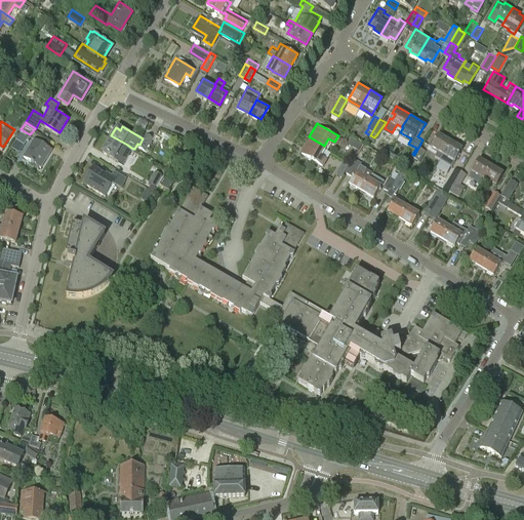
[(450,138),(439,131),(436,136),(433,135),(429,143),(432,144),(438,148),(435,153),(440,156),(450,138)]
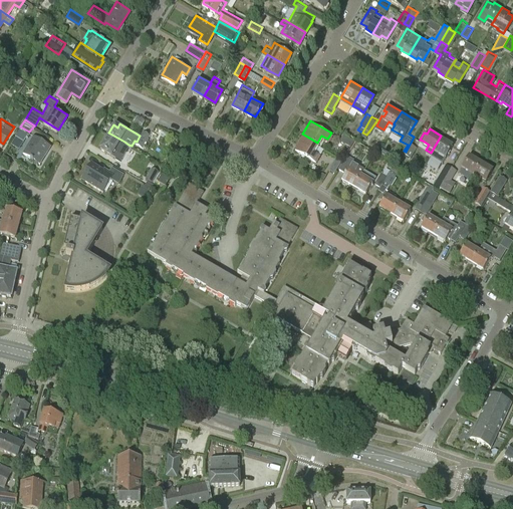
[(143,145),(150,133),(144,130),(140,136),(137,142),(143,145)]
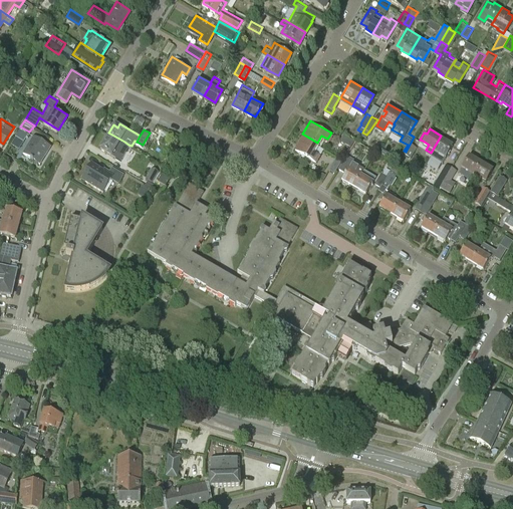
[(355,138),(344,132),(340,138),(351,144),(355,138)]
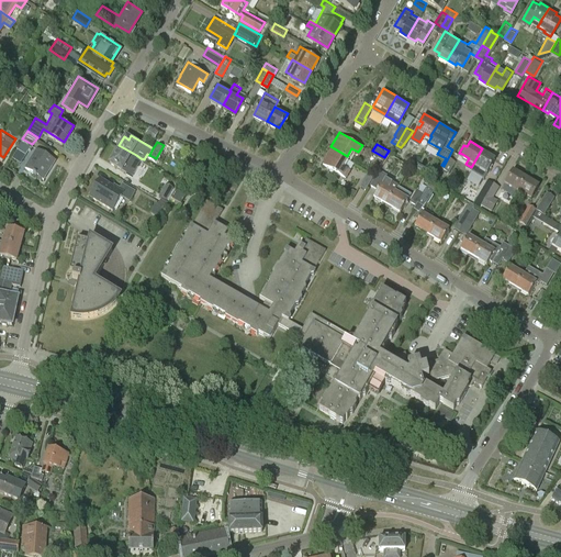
[(44,176),(56,157),(37,145),(25,164),(44,176)]
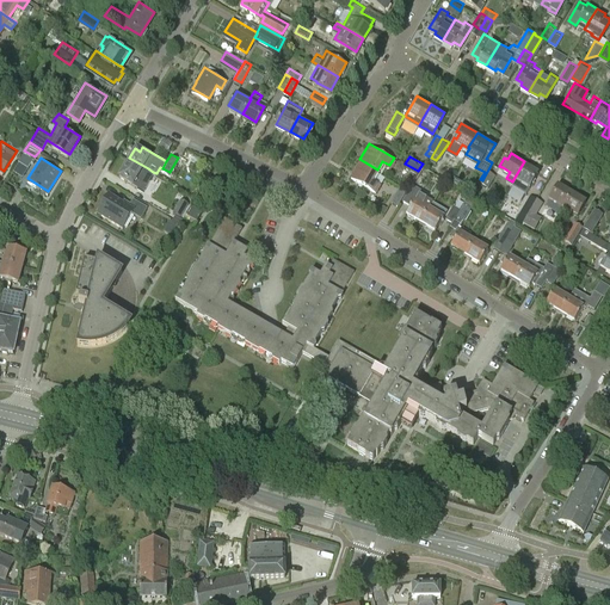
[(129,158),(119,174),(139,185),(145,189),(153,172),(148,168),(129,158)]
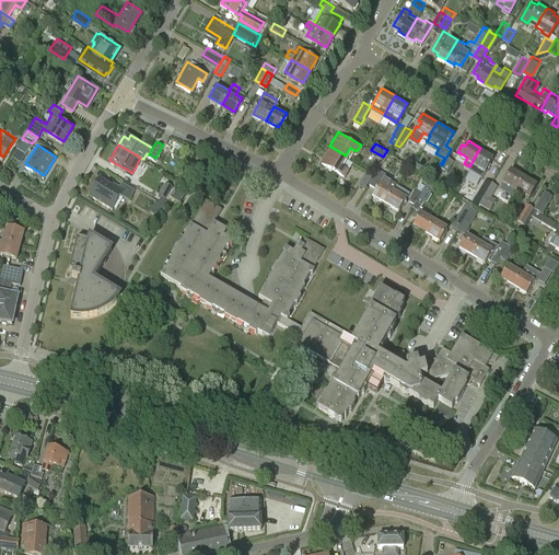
[(344,173),(348,166),(341,163),(346,155),(329,146),(322,160),(344,173)]
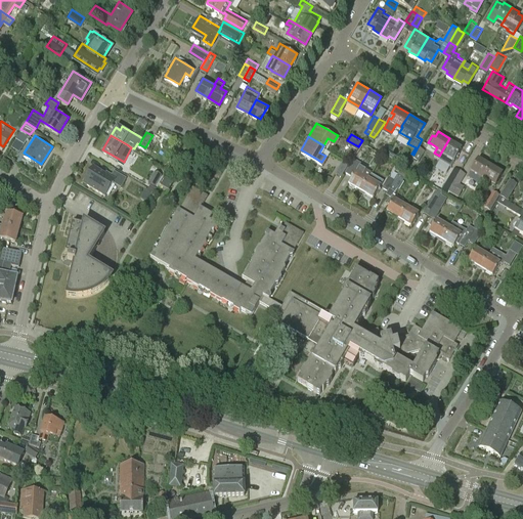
[(450,163),(454,158),(462,145),(449,138),(439,156),(450,163)]
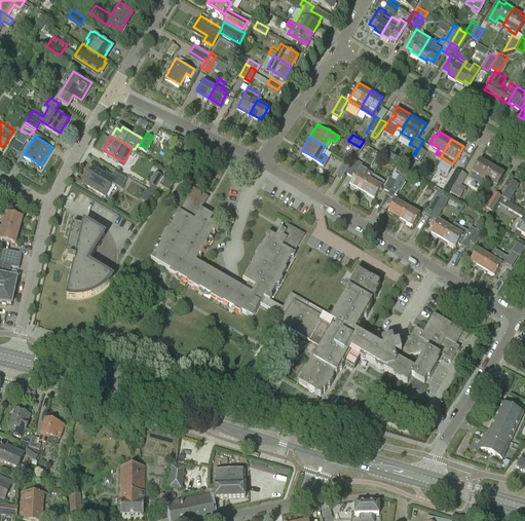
[(420,158),(426,147),(421,144),(415,155),(420,158)]
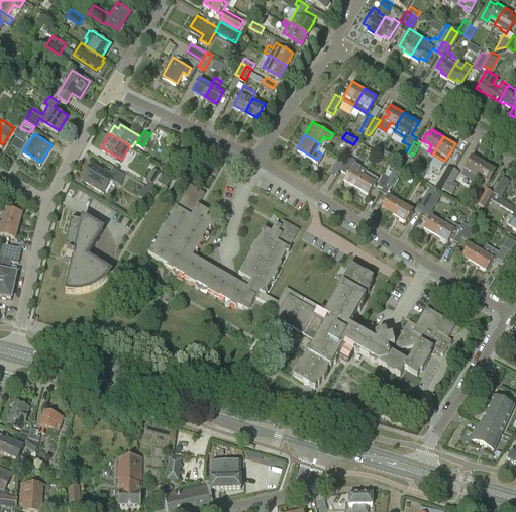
[(355,159),(348,154),(341,167),(347,171),(343,178),(355,185),(367,168),(354,161),(355,159)]
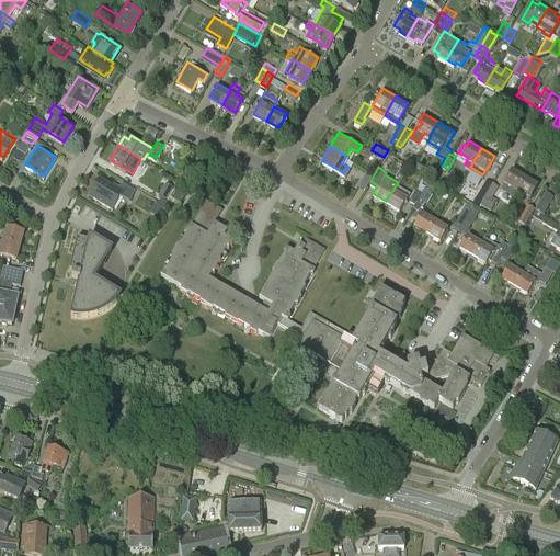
[(504,180),(501,186),(514,193),(517,188),(525,174),(513,167),(504,180)]
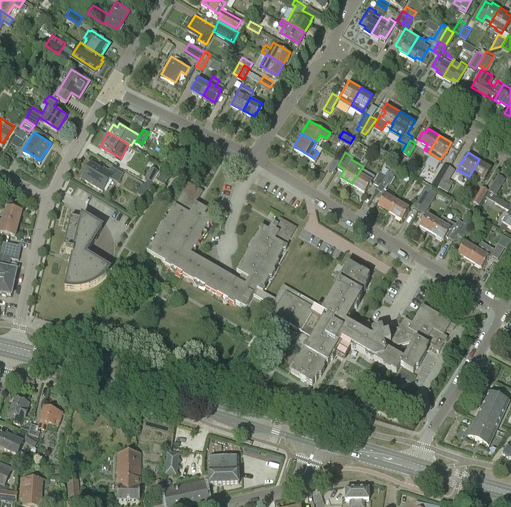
[(333,170),(340,157),(335,154),(327,166),(333,170)]
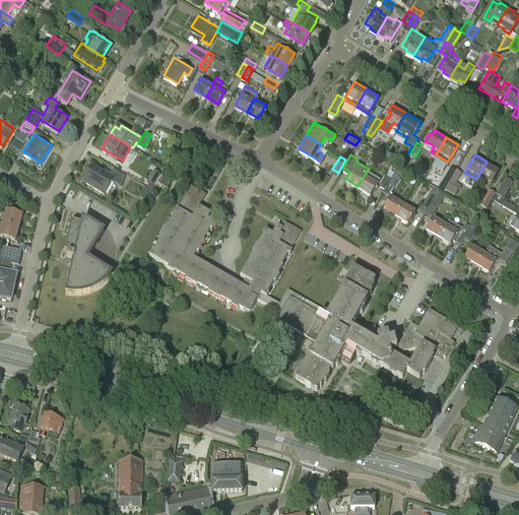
[(487,162),(479,174),(492,181),(499,169),(487,162)]
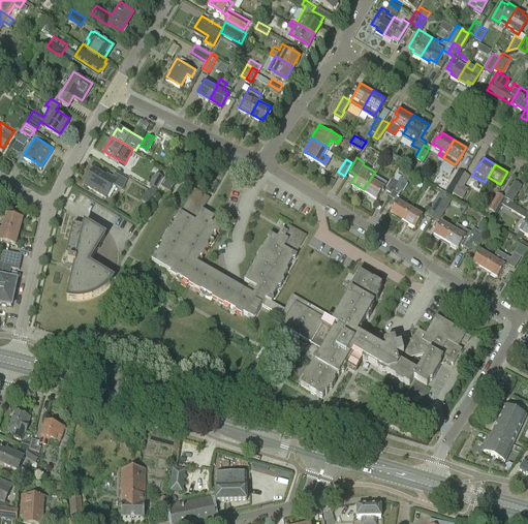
[(112,176),(95,165),(90,174),(88,173),(85,179),(86,180),(85,182),(106,195),(117,179),(124,183),(128,177),(116,170),(112,176)]
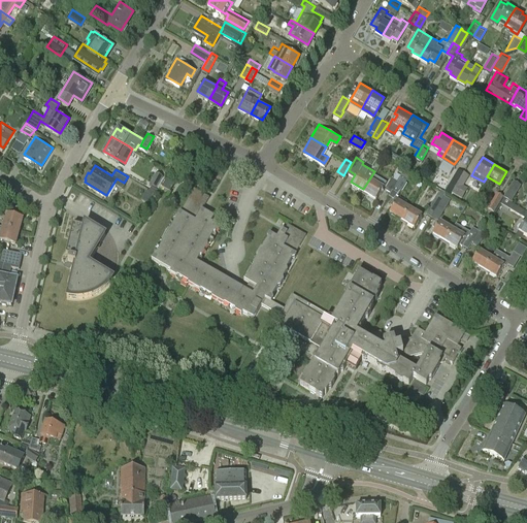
[(458,166),(452,176),(445,189),(447,190),(450,192),(463,169),(458,166)]
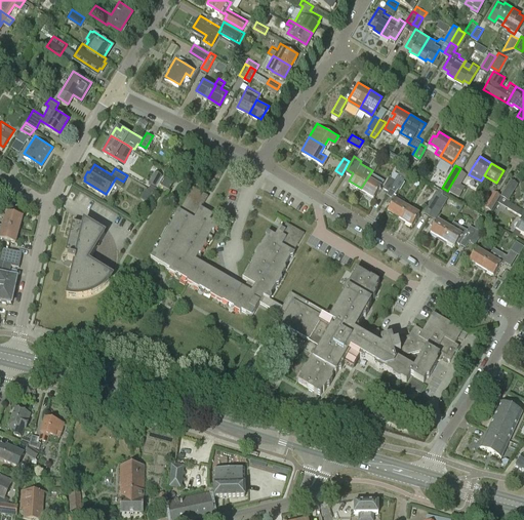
[(156,184),(163,172),(156,168),(149,180),(156,184)]
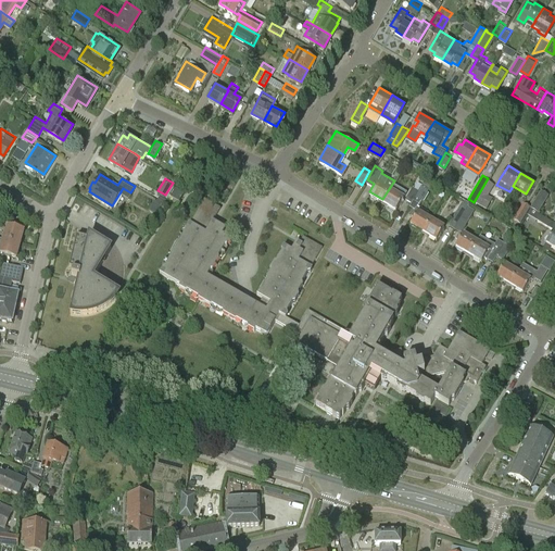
[(479,192),(474,202),(478,204),(480,201),(487,205),(493,195),(489,192),(494,182),(488,178),(479,192)]
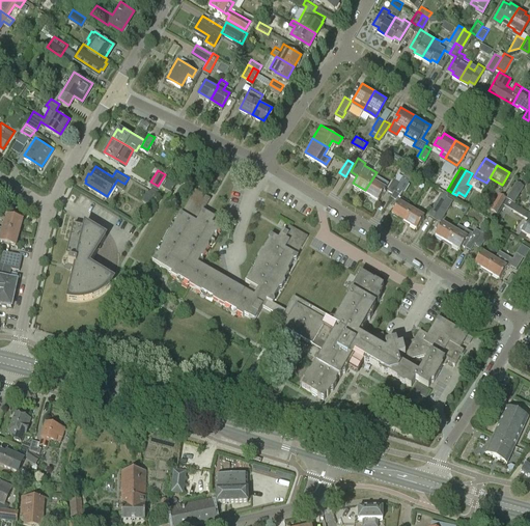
[(378,198),(389,180),(377,172),(365,190),(378,198)]
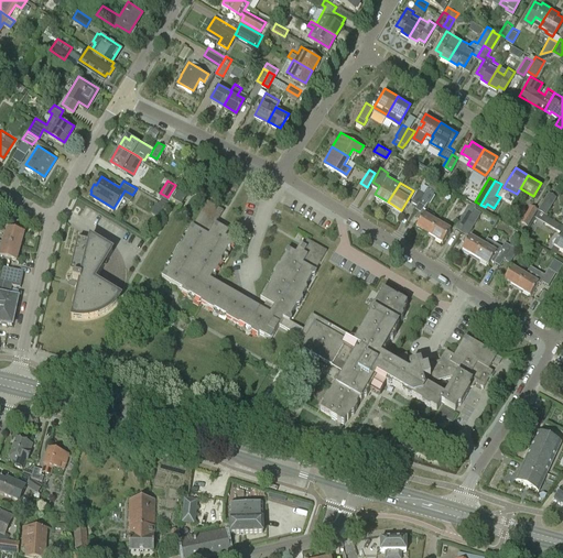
[(424,190),(418,201),(418,203),(417,204),(422,207),(418,215),(420,217),(415,223),(429,232),(437,219),(433,216),(435,211),(424,205),(425,204),(426,204),(436,187),(430,183),(425,190),(424,190)]
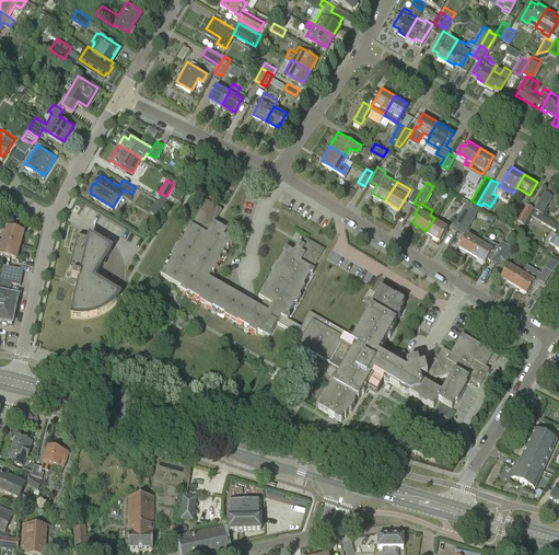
[(409,197),(415,200),(421,189),(416,185),(409,197)]
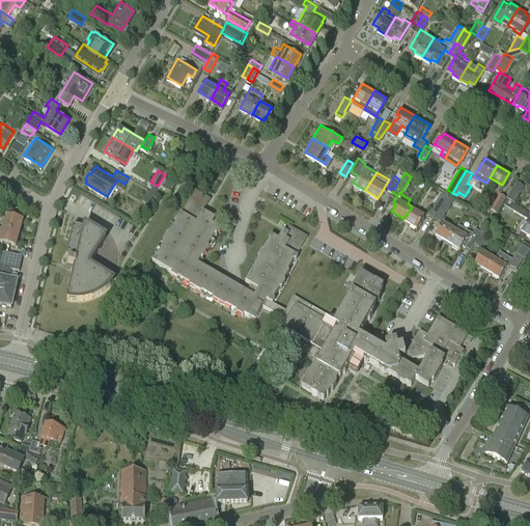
[(171,190),(176,182),(168,177),(164,186),(171,190)]
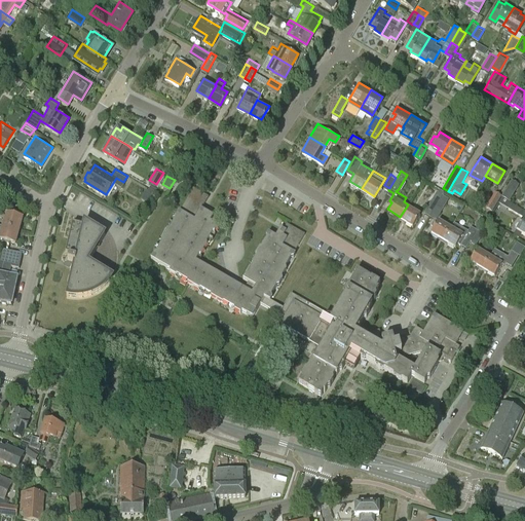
[(509,197),(519,181),(513,177),(502,193),(502,194),(509,197)]
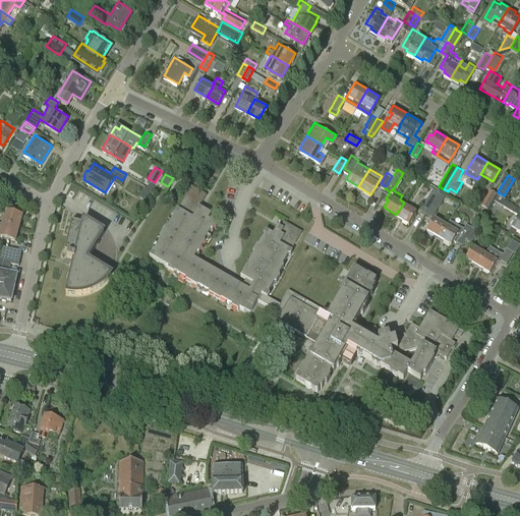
[(151,194),(156,185),(151,182),(146,191),(151,194)]
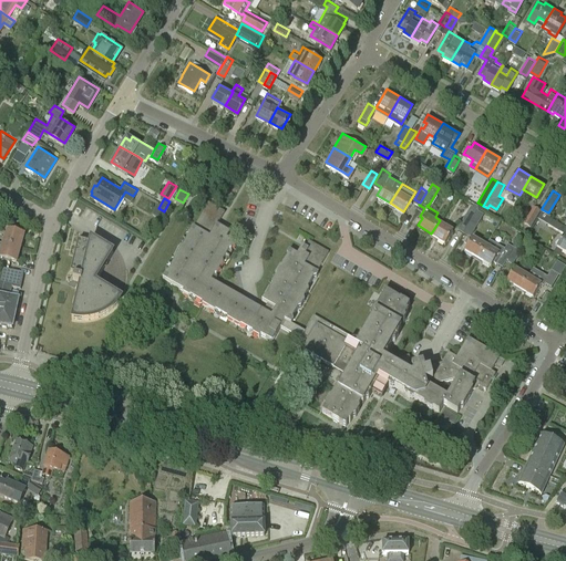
[(230,246),(232,246),(236,239),(228,235),(230,229),(220,222),(218,221),(225,208),(209,198),(194,224),(193,222),(189,229),(189,231),(184,242),(182,242),(175,255),(175,256),(168,268),(167,268),(163,274),(184,287),(183,289),(189,292),(192,292),(203,299),(203,300),(215,308),(216,307),(228,313),(228,315),(240,322),(242,321),(253,328),(254,330),(260,333),(261,331),(273,338),(281,323),(295,331),(290,338),(335,363),(338,356),(349,363),(350,366),(345,375),(342,375),(340,378),(339,377),(337,382),(337,384),(331,394),(329,394),(325,401),(326,404),(322,408),(333,415),(347,423),(350,417),(351,418),(353,413),(357,413),(360,406),(359,403),(362,400),(363,401),(367,394),(369,394),(380,376),(392,384),(395,383),(404,388),(405,392),(412,395),(415,394),(424,400),(425,403),(432,406),(434,406),(440,408),(444,401),(459,408),(461,404),(464,403),(473,387),(473,384),(475,380),(486,386),(496,370),(492,367),(501,353),(469,334),(458,353),(449,347),(442,359),(424,364),(423,360),(408,364),(405,355),(392,359),(392,356),(387,353),(388,350),(388,347),(393,338),(395,338),(400,331),(399,328),(402,322),(399,320),(400,317),(404,319),(407,315),(405,312),(409,308),(407,307),(410,301),(401,295),(401,297),(384,287),(382,291),(383,293),(378,303),(376,303),(370,312),(371,318),(360,336),(358,336),(315,311),(306,326),(292,320),(294,317),(294,313),(299,304),(301,303),(306,297),(305,294),(309,286),(309,283),(315,273),(317,273),(319,269),(317,269),(329,248),(309,237),(306,243),(302,241),(298,250),(290,246),(288,250),(288,252),(283,261),(280,262),(276,269),(277,272),(273,280),(273,282),(267,292),(265,292),(263,297),(268,300),(264,307),(213,277),(215,271),(217,270),(224,259),(224,257),(230,246)]
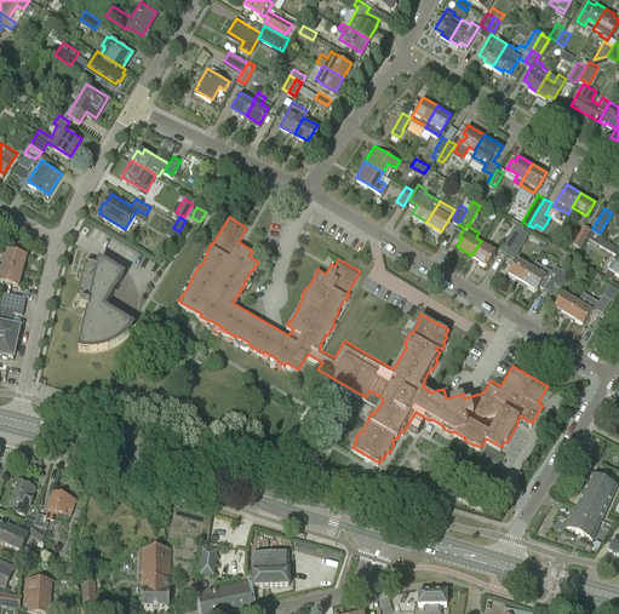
[(522,222),(519,219),(517,223),(516,222),(500,247),(506,251),(522,225),(522,227),(525,223),(522,222)]
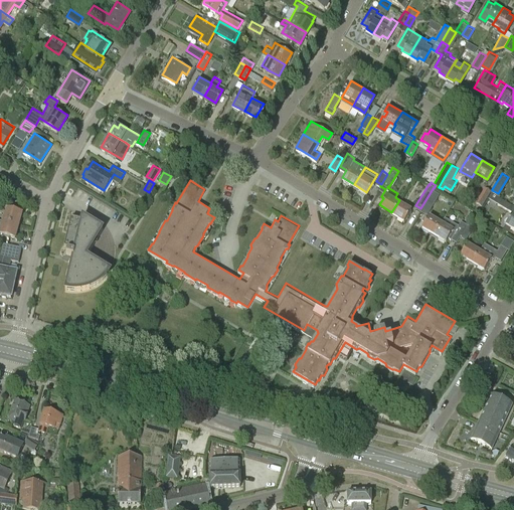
[(482,203),(491,188),(485,185),(477,199),(482,203)]
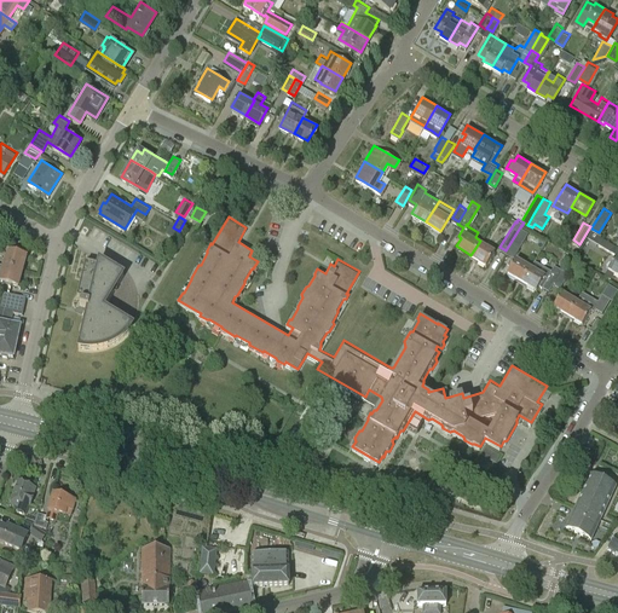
[(521,279),(530,265),(514,255),(529,230),(521,226),(521,225),(506,250),(512,254),(508,261),(512,264),(507,271),(521,279)]
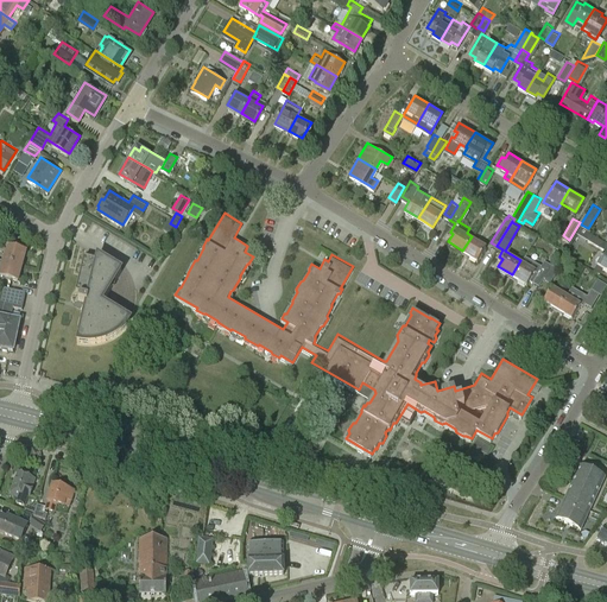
[(588,228),(581,225),(581,223),(580,223),(577,228),(587,234),(586,235),(602,245),(606,239),(588,228)]
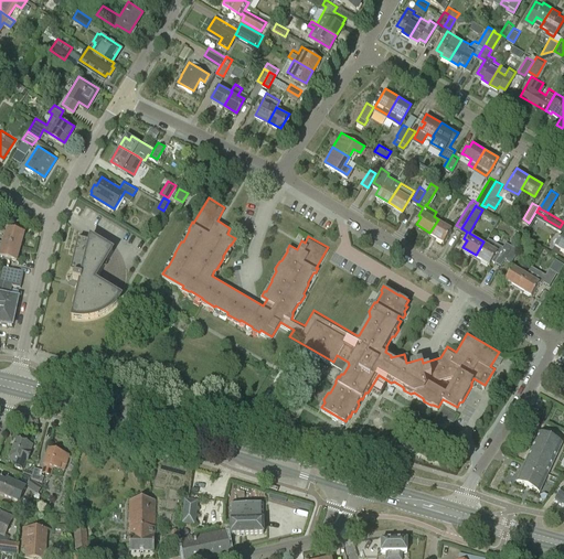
[(7,227),(0,225),(0,219),(1,216),(0,215),(0,229),(6,230),(3,239),(20,244),(23,230),(7,226),(7,227)]
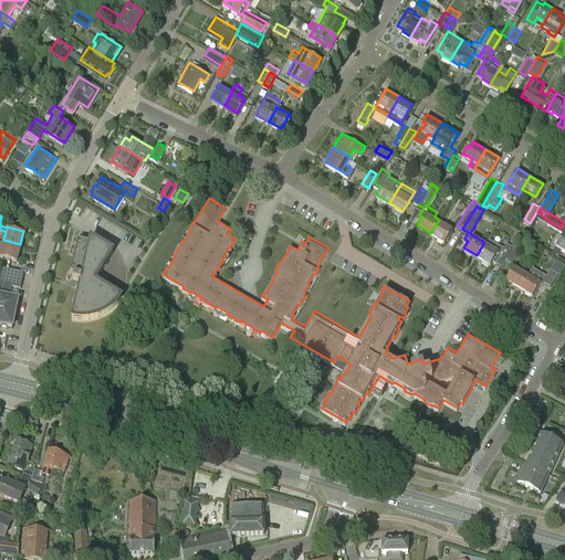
[(445,241),(452,228),(439,220),(430,233),(445,241)]
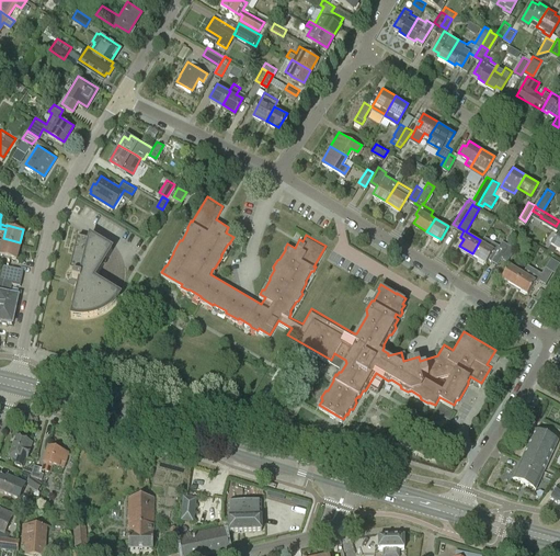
[(550,241),(551,242),(548,247),(553,250),(557,246),(559,247),(559,228),(550,241)]
